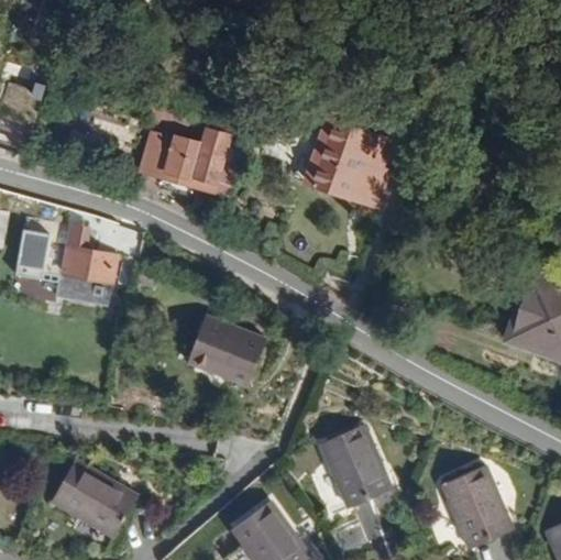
[(154,107),(152,129),(175,131),(177,110),(154,107)]
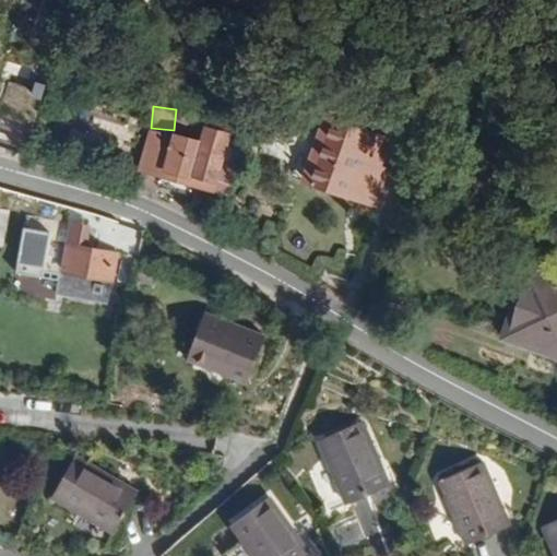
[(380,206),(402,144),(323,117),(303,180),(380,206)]
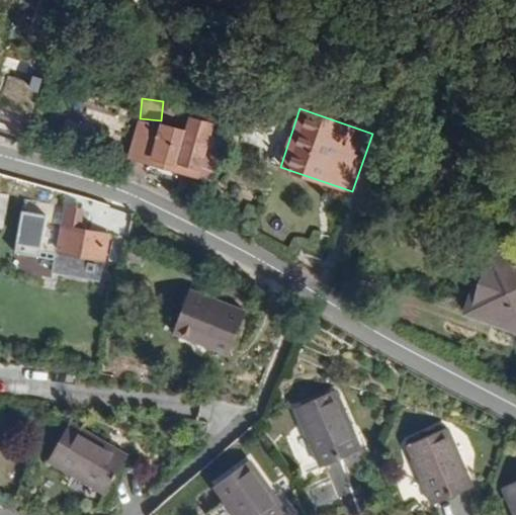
[(212,180),(228,127),(191,116),(187,130),(161,123),(159,126),(140,121),(130,157),(148,161),(146,169),(183,179),(185,172),(212,180)]
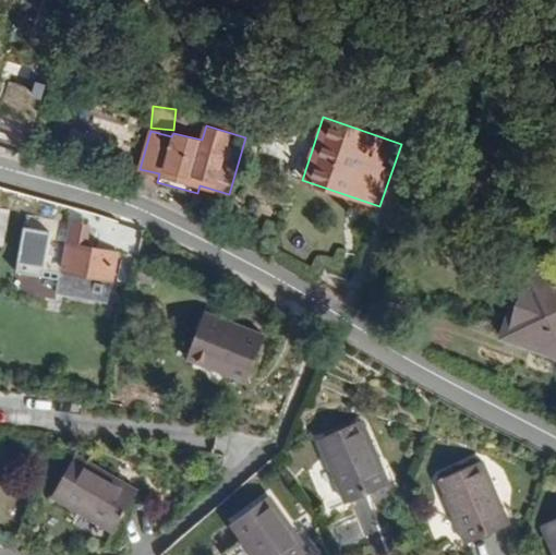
[(154,194),(157,182),(159,173),(140,169),(135,188),(154,194)]
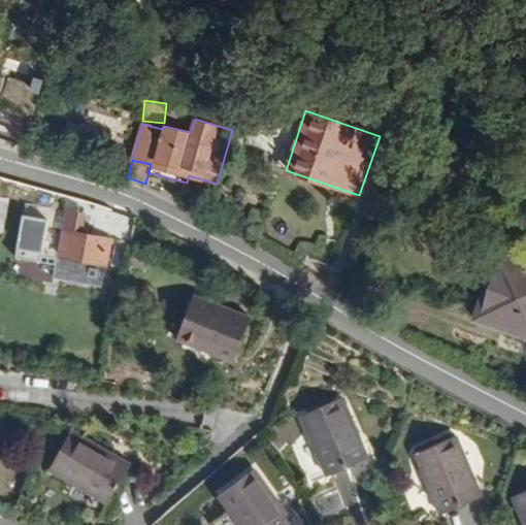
[(22,202),(17,245),(42,249),(47,205),(22,202)]
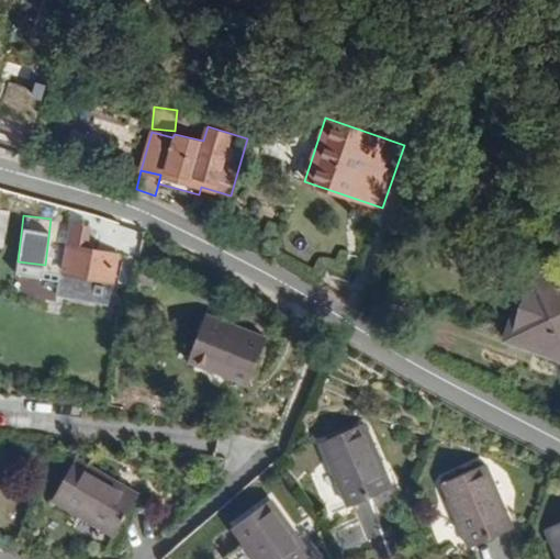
[(134,287),(144,238),(74,224),(69,245),(119,254),(124,255),(120,283),(134,287)]
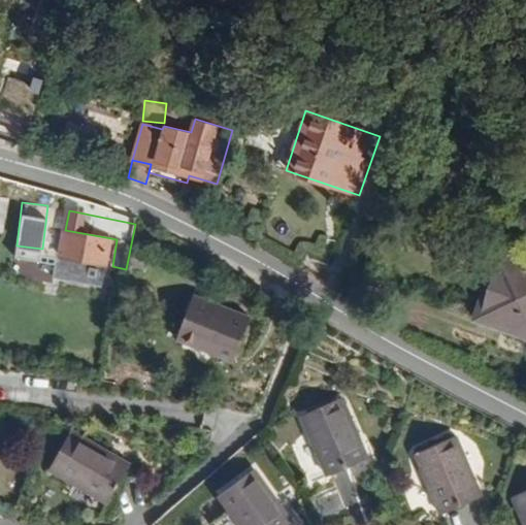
[(102,285),(111,238),(65,230),(62,251),(59,251),(54,276),(102,285)]
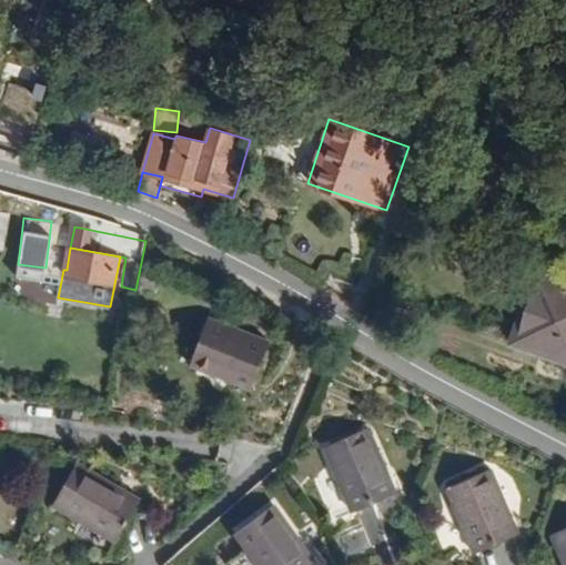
[(539,299),(545,280),(534,276),(527,294),(539,299)]
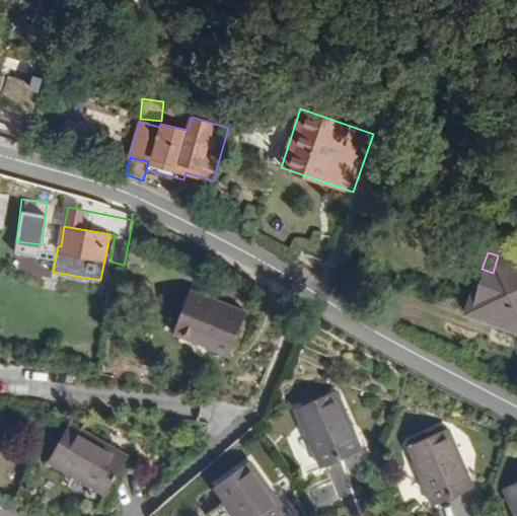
[(516,329),(516,262),(498,255),(493,273),(482,269),(473,295),(498,303),(492,321),(516,329)]
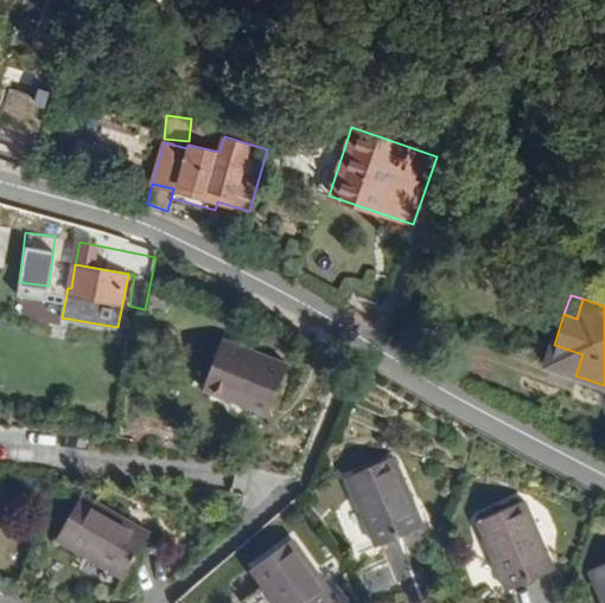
[(269,416),(290,365),(263,355),(265,348),(252,342),(248,350),(223,339),(203,390),(269,416)]
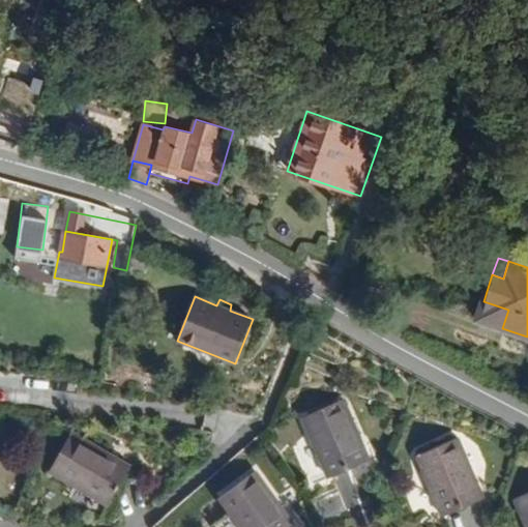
[(502,328),(508,310),(484,301),(477,320),(502,328)]
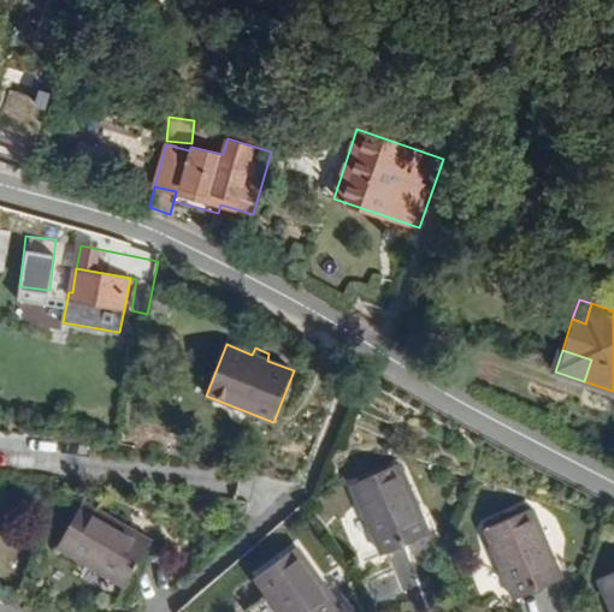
[(430,534),(400,463),(352,485),(381,554),(430,534)]
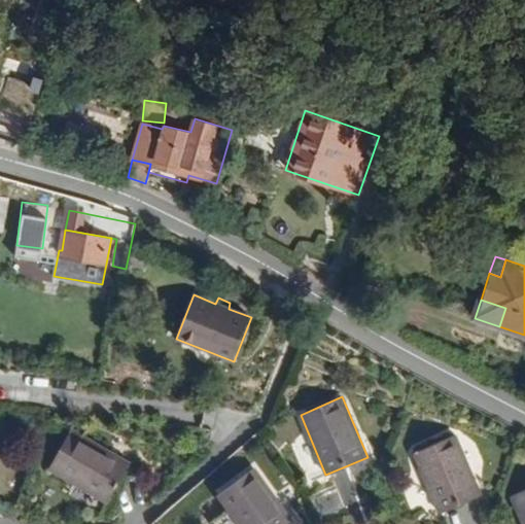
[(107,503),(131,463),(71,428),(47,468),(107,503)]
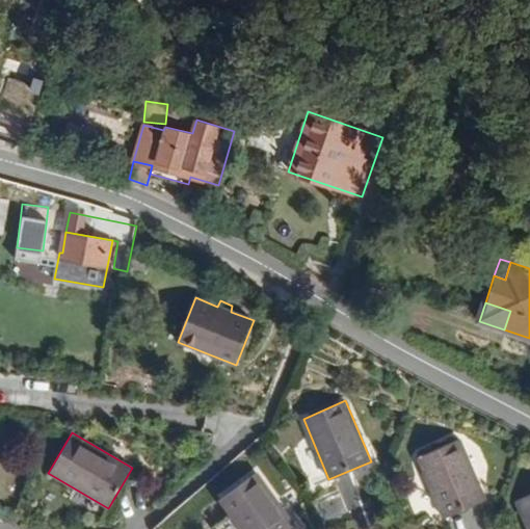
[(485,501),(458,440),(417,457),(443,519),(485,501)]
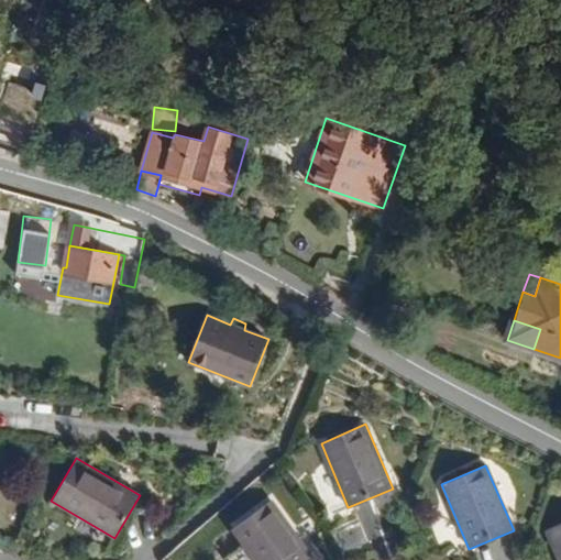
[(306,559),(312,556),(270,498),(231,529),(254,559),(306,559)]
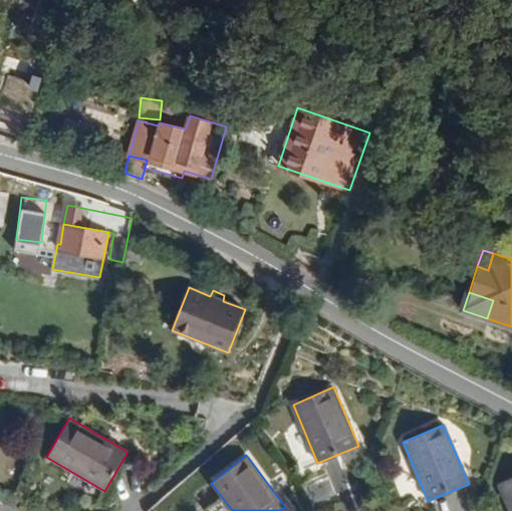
[(511,510),(511,476),(498,483),(510,510),(511,510)]
